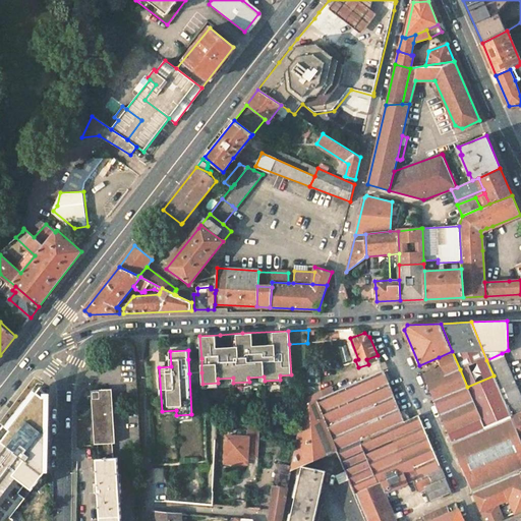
[(460,369),(452,351),(439,357),(443,366),(447,375),(460,369)]
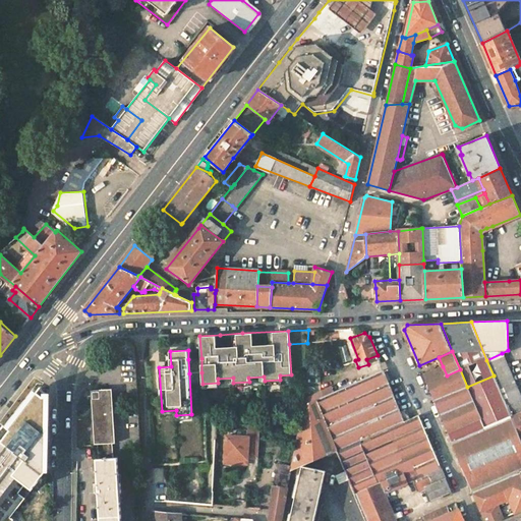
[(512,377),(502,353),(486,360),(494,375),(497,383),(512,377)]
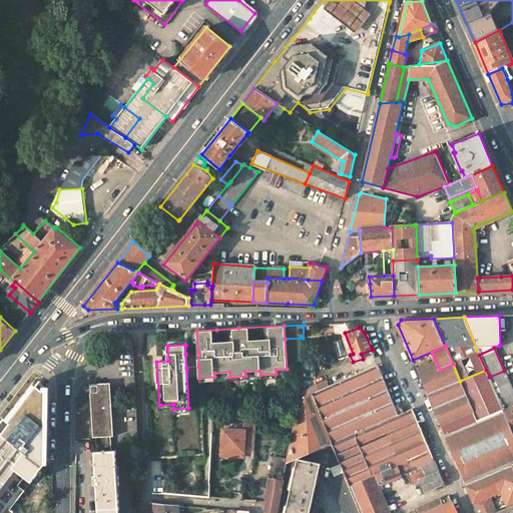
[(198,367),(198,353),(185,354),(186,368),(198,367)]
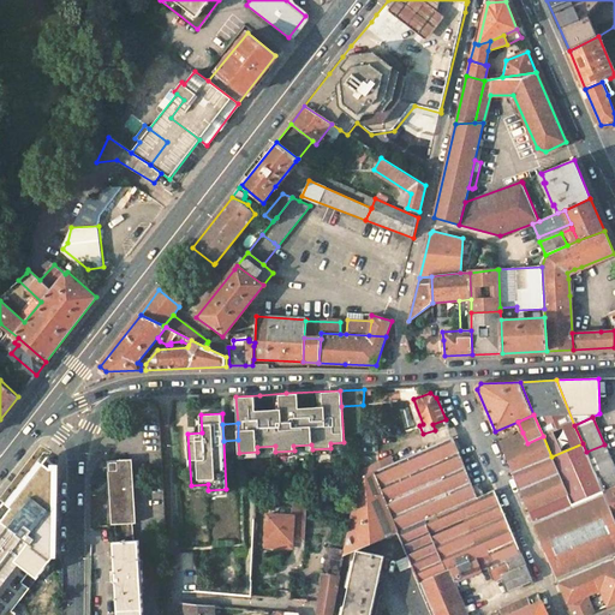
[(505,453),(527,443),(523,433),(500,442),(505,453)]
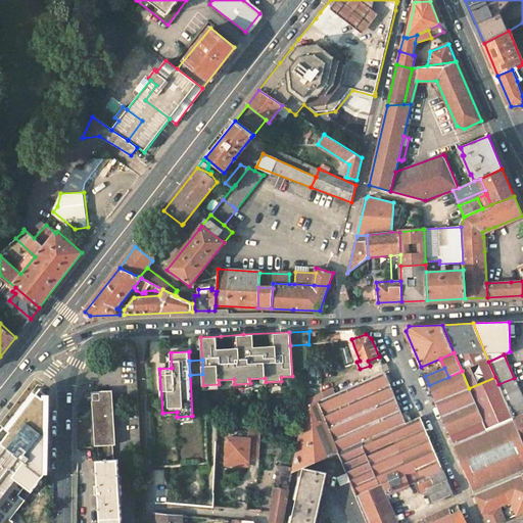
[(448,377),(429,385),(450,435),(483,421),(469,388),(462,371),(448,377)]
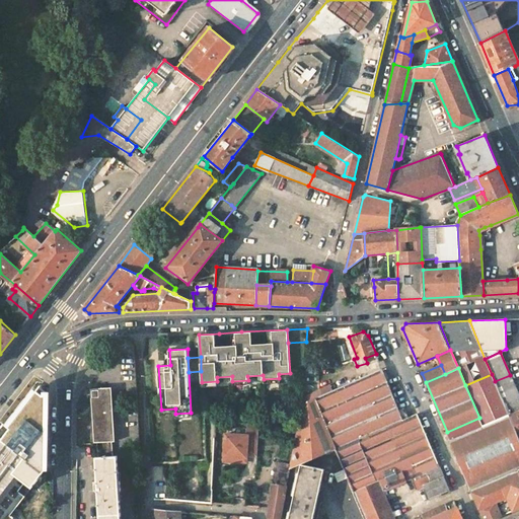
[(382,369),(300,404),(298,425),(298,429),(295,444),(290,469),(301,464),(336,449),(402,421),(382,369)]
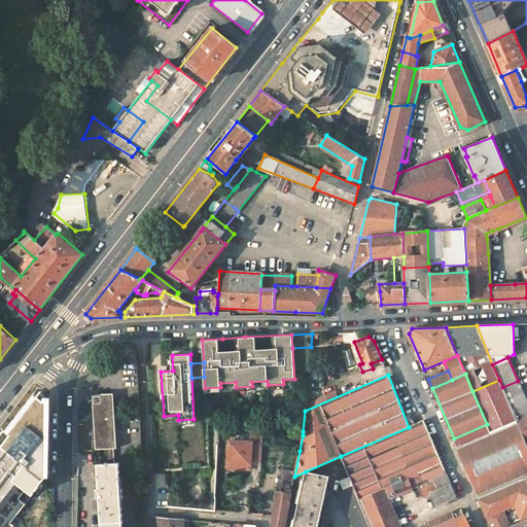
[(490,432),(517,421),(502,387),(499,380),(472,391),(487,424),(454,438),(457,448),(459,447),(490,432)]
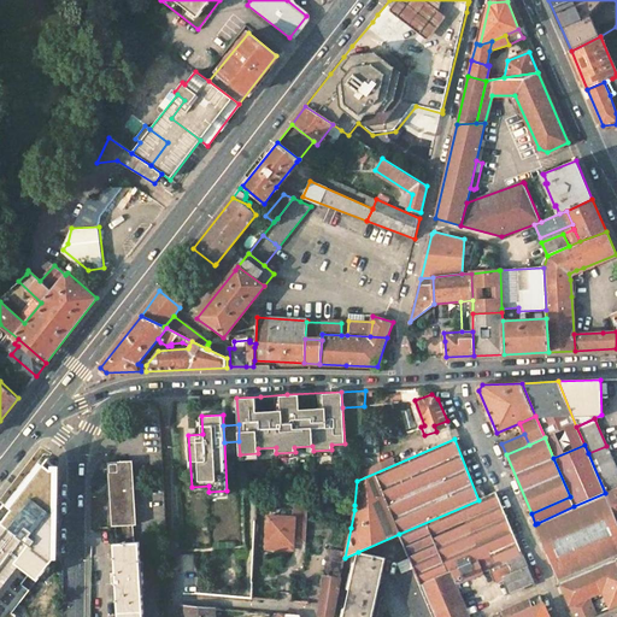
[(616,489),(616,470),(606,446),(588,453),(605,493),(606,494),(616,489)]
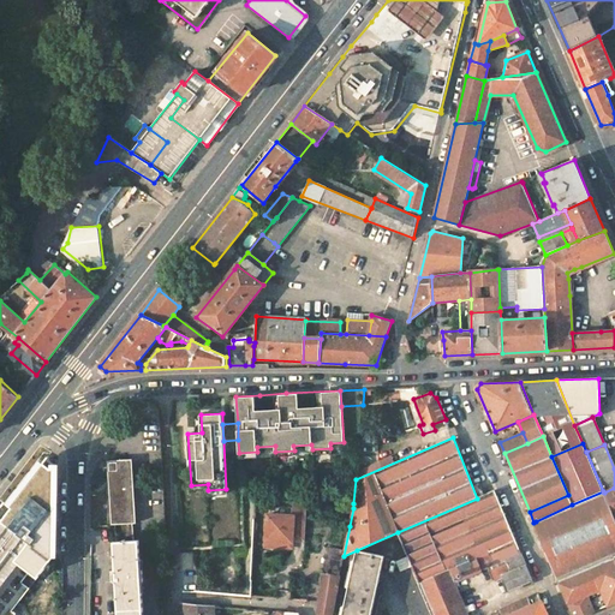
[(112,460),(115,542),(133,541),(129,459),(112,460)]
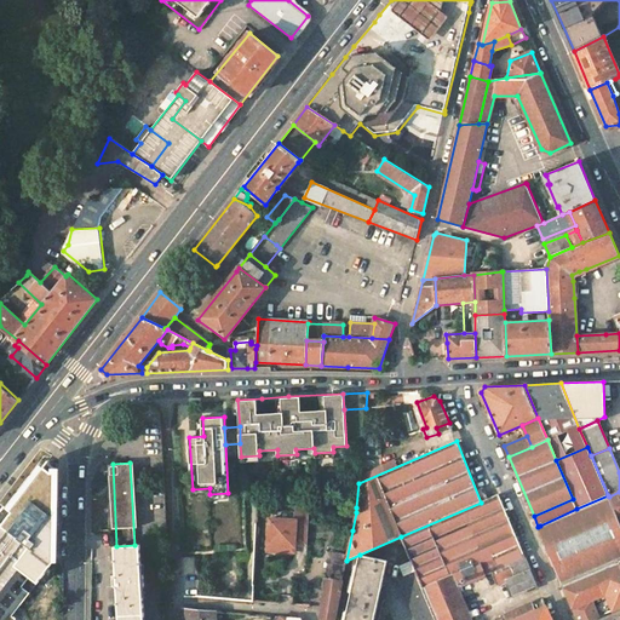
[(59,471),(51,465),(6,526),(56,564),(59,561),(59,471)]
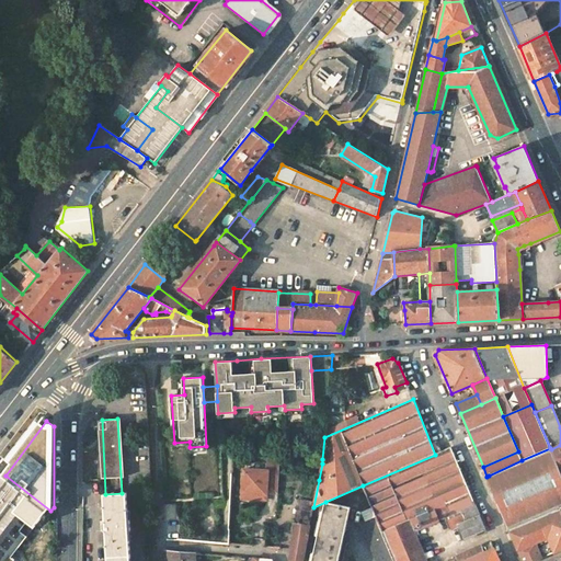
[(560,445),(551,449),(560,471),(560,445)]
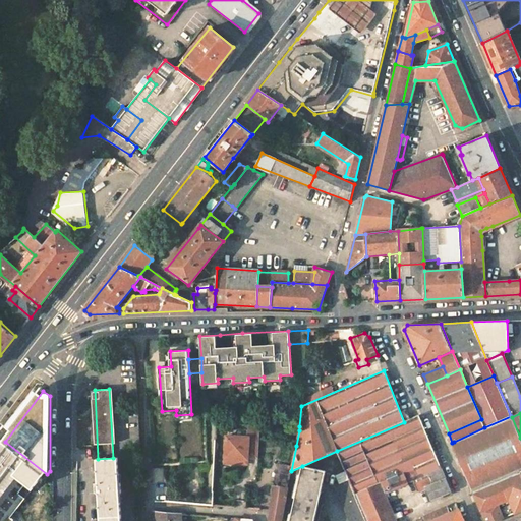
[(404,422),(337,451),(345,471),(348,479),(359,505),(384,494),(413,480),(422,477),(426,487),(446,479),(442,468),(418,415),(404,422)]
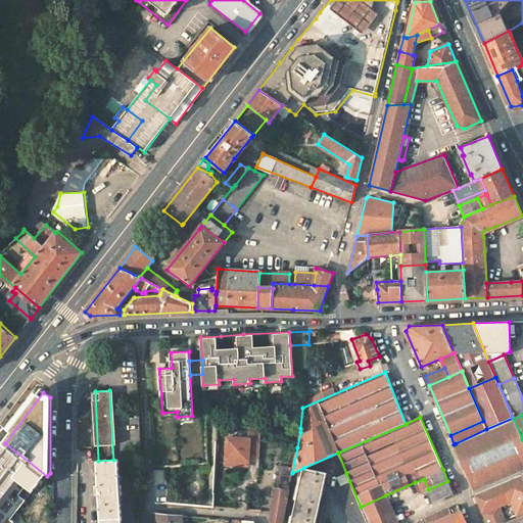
[(456,443),(454,444),(475,493),(522,473),(522,472),(522,440),(522,439),(514,419),(513,418),(486,429),(456,443)]
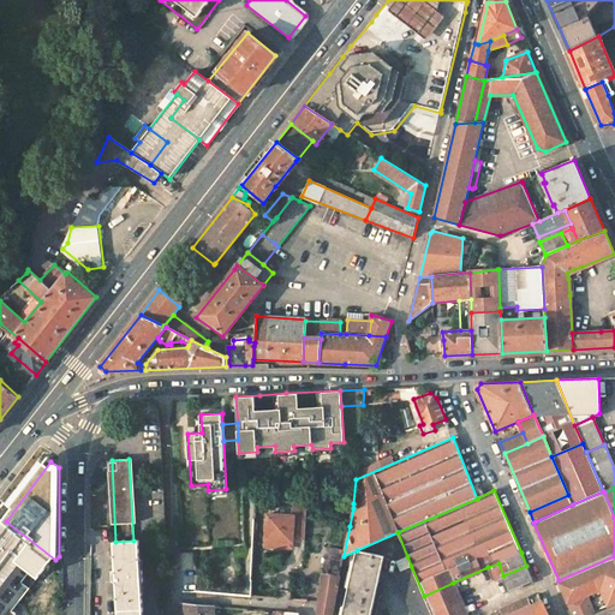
[(293,517),(267,515),(266,542),(293,544),(293,542),(305,542),(306,506),(294,505),(293,517)]
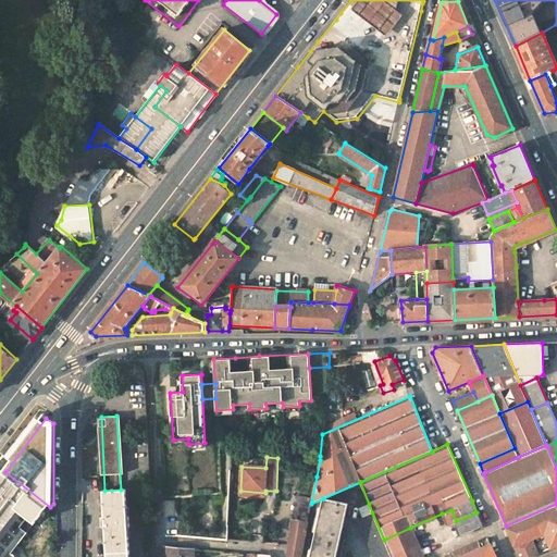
[(44,503),(0,468),(0,548),(3,552),(44,503)]
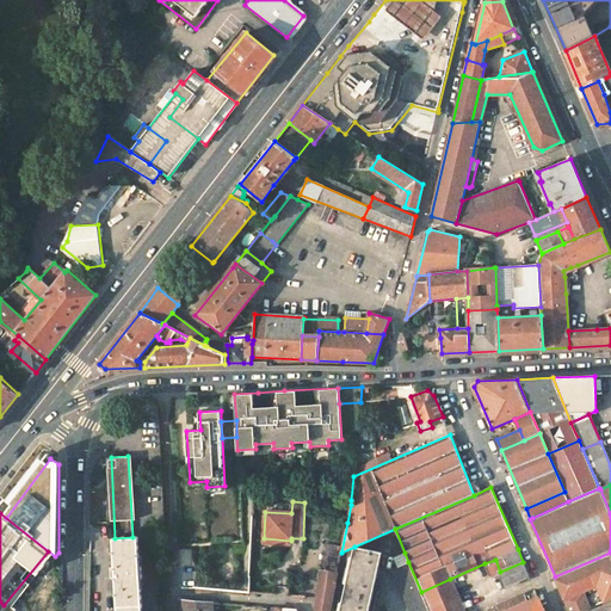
[(142,610),(137,537),(133,537),(115,538),(112,538),(117,608),(116,610),(142,610)]
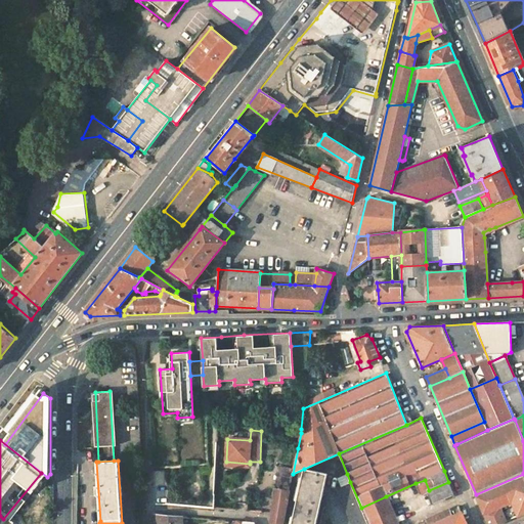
[(304,469),(295,510),(318,515),(320,506),(321,499),(328,474),(304,469)]
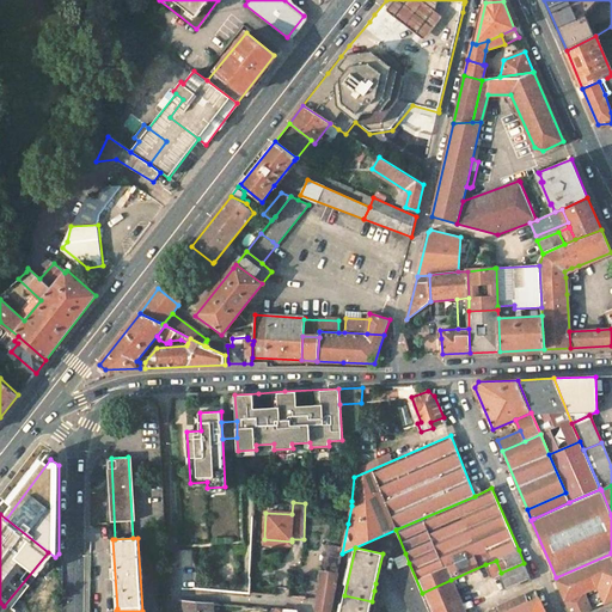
[(398,568),(409,563),(405,554),(395,558),(398,568)]
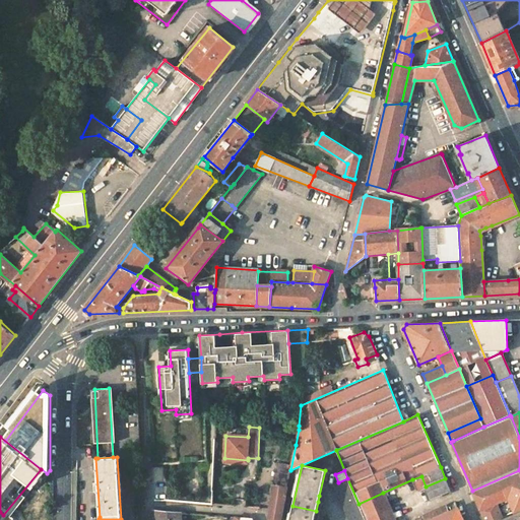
[(519,470),(472,491),(480,510),(492,506),(498,519),(503,517),(497,503),(508,497),(505,490),(519,483),(519,470)]
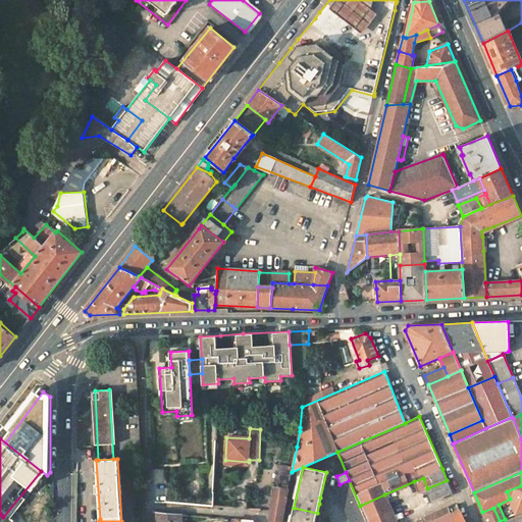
[(423,478),(414,481),(418,492),(427,488),(423,478)]
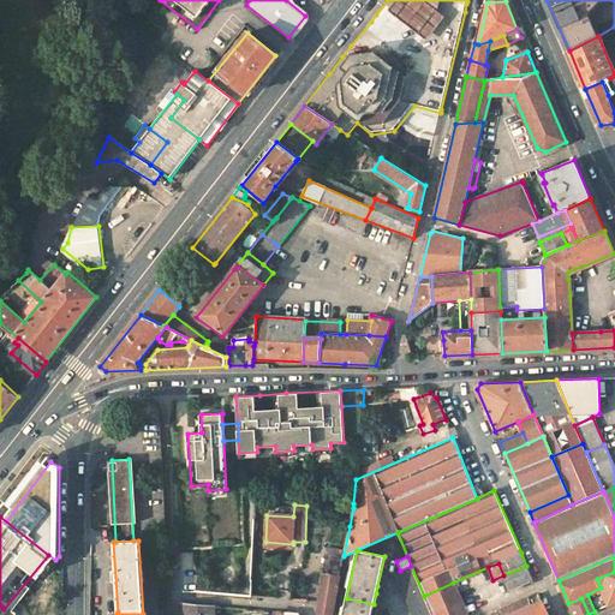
[(400,571),(394,573),(412,614),(431,614),(424,596),(411,566),(400,571)]
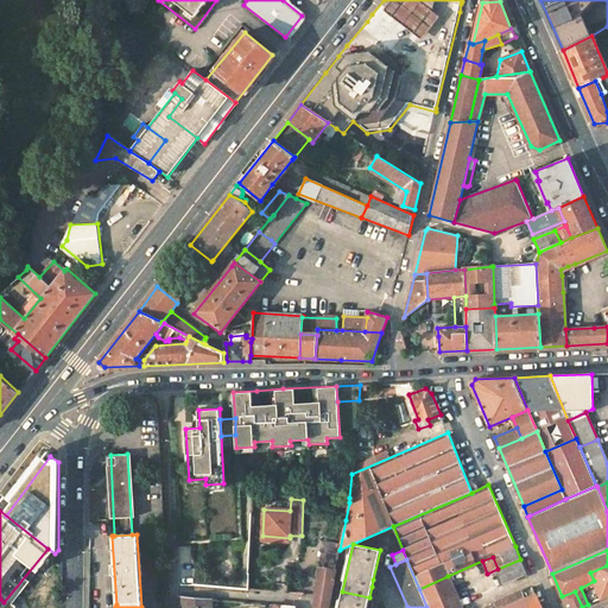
[(520,559),(498,569),(504,583),(526,574),(520,559)]
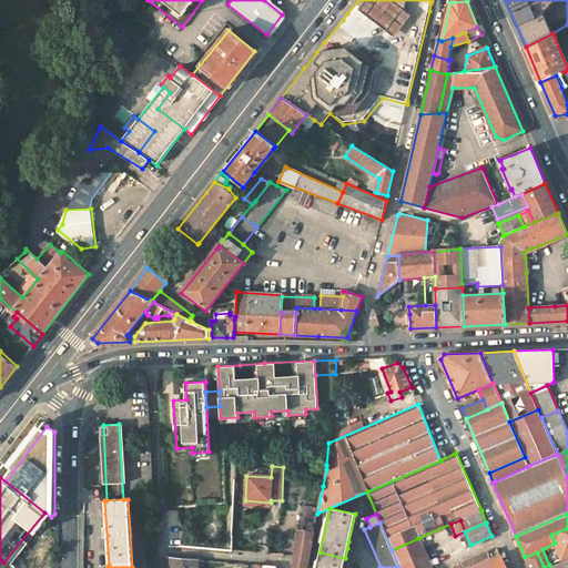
[(567,528),(551,535),(555,543),(563,559),(567,556),(567,528)]
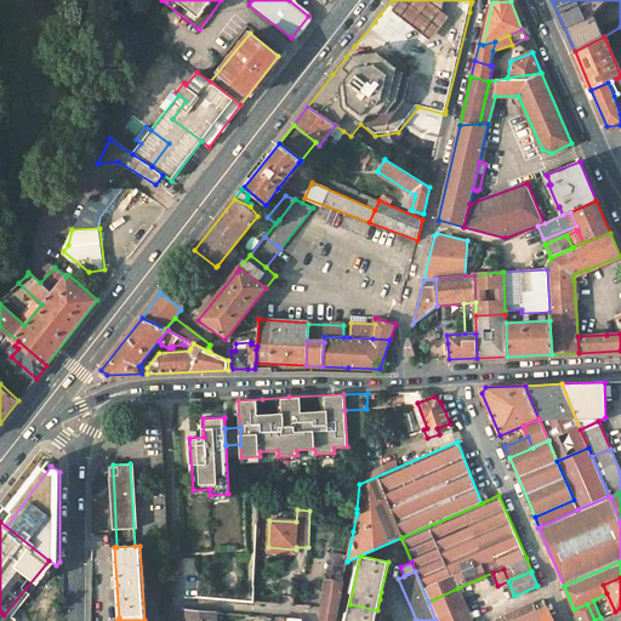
[(336,580),(326,579),(323,608),(320,620),(335,620),(343,581),(336,580)]
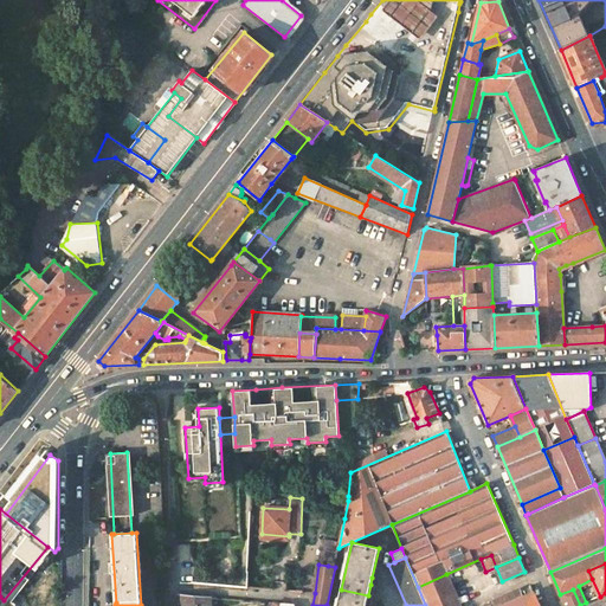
[(446,574),(418,587),(425,605),(459,605),(453,591),(446,574)]
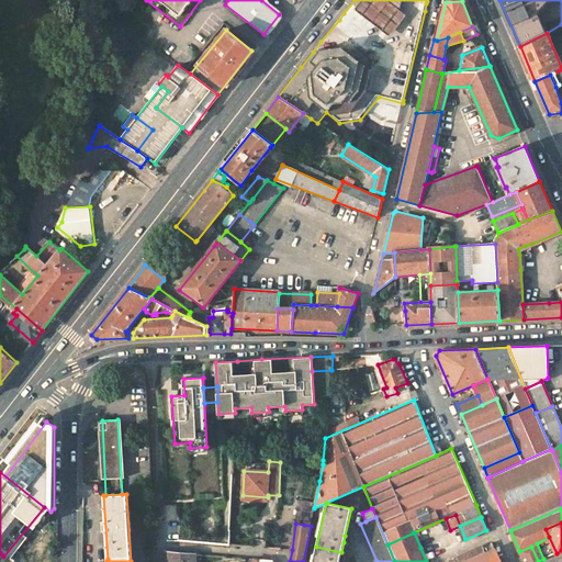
[(549,537),(537,543),(543,559),(557,553),(549,537)]
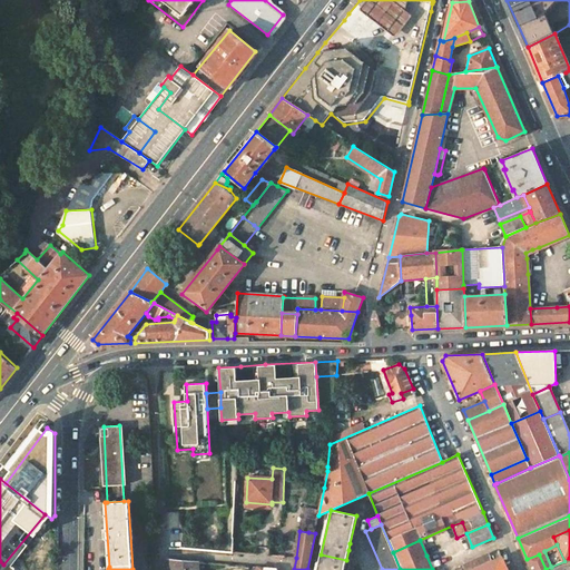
[(500,552),(490,557),(492,562),(502,558),(500,552)]
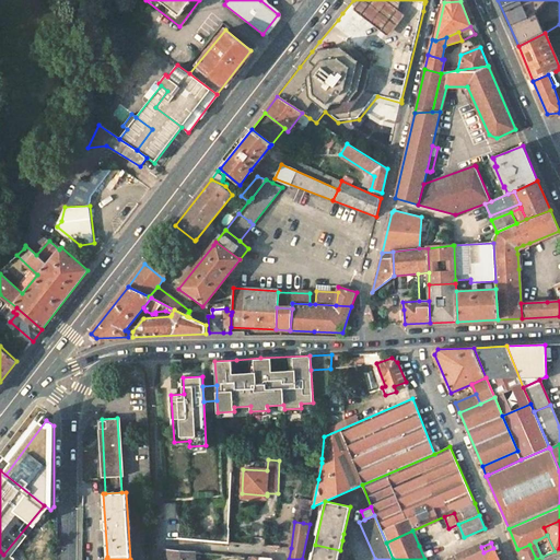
[(315,545),(312,559),(337,559),(340,550),(315,545)]
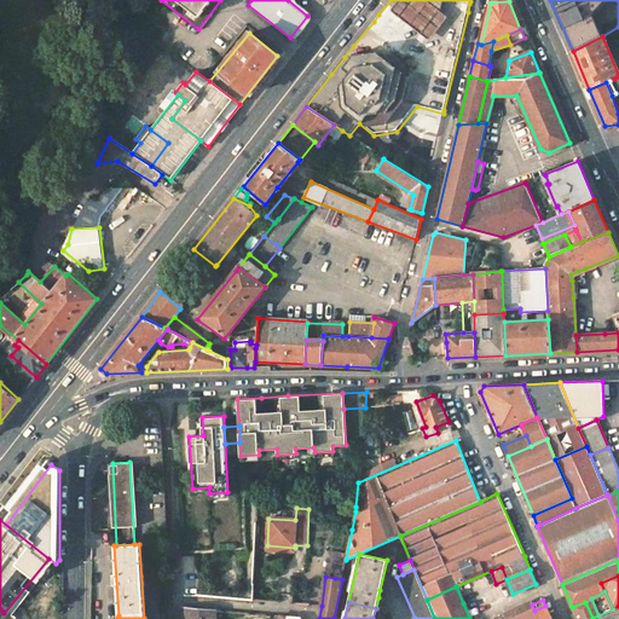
[(532,602),(503,615),(504,618),(513,618),(534,611),(532,605),(532,602)]
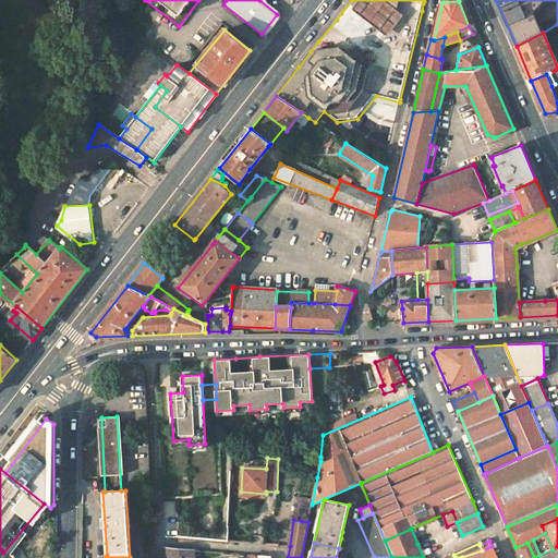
[(528,543),(516,547),(520,557),(531,557),(534,557),(528,543)]
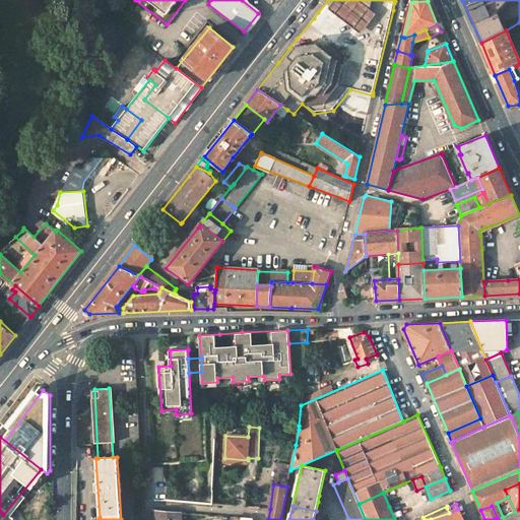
[(462,519),(458,509),(449,513),(431,519),(462,519)]
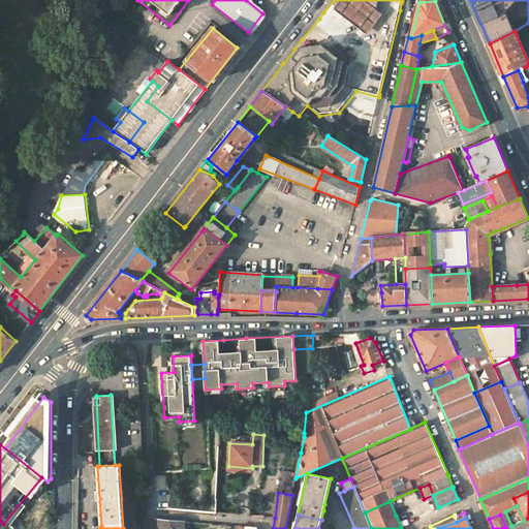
[(156,521),(156,528),(184,528),(184,522),(158,519),(156,521)]
